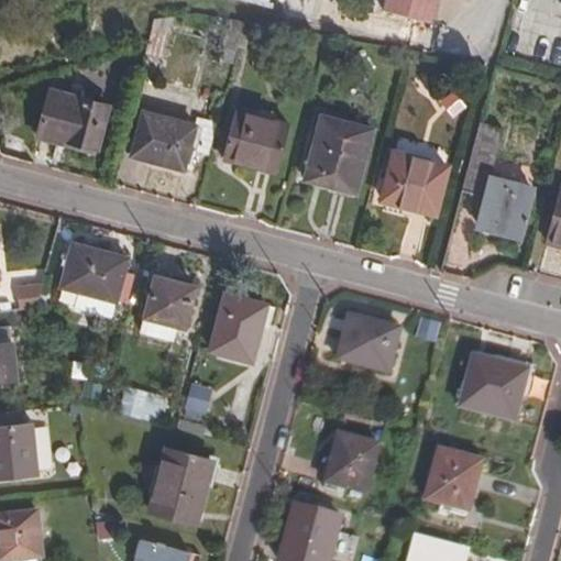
[(387,0),(385,9),(436,22),(441,0),(387,0)]
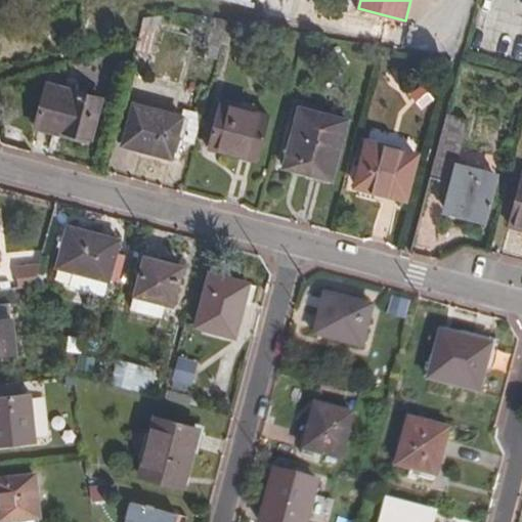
[(136,53),(154,57),(162,31),(142,26),(139,39),(136,53)]
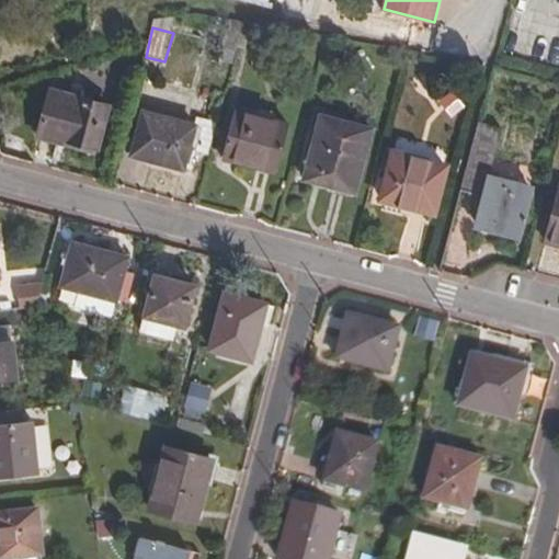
[(61,140),(99,150),(110,107),(53,92),(40,138),(60,144),(61,140)]
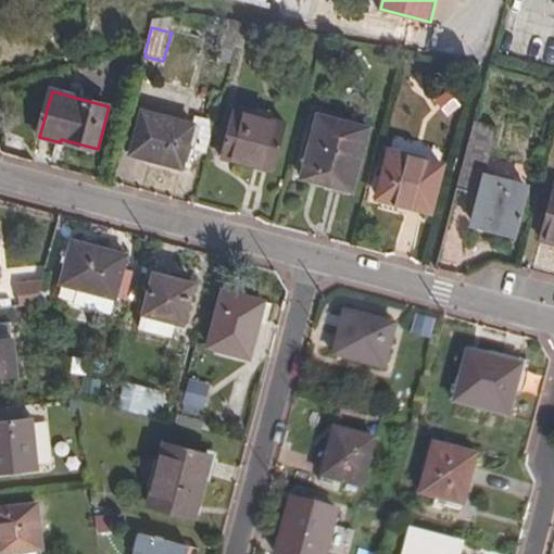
[(136,147),(186,160),(197,123),(147,109),(136,147)]
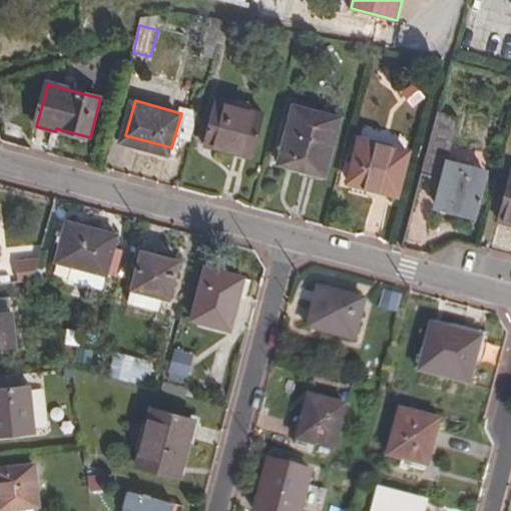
[(205,142),(253,155),(266,114),(217,100),(205,142)]
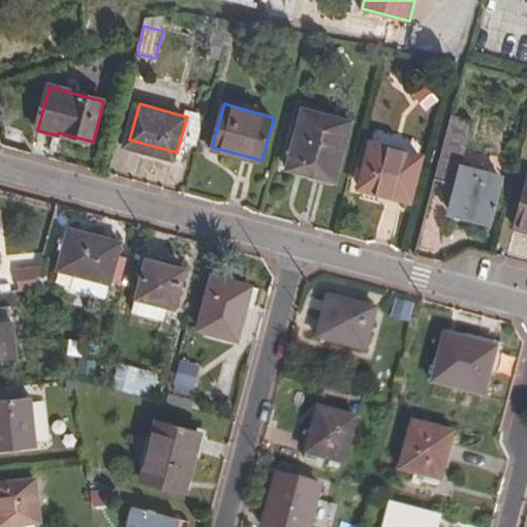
[(289,167),(337,180),(352,120),(306,106),(289,167)]
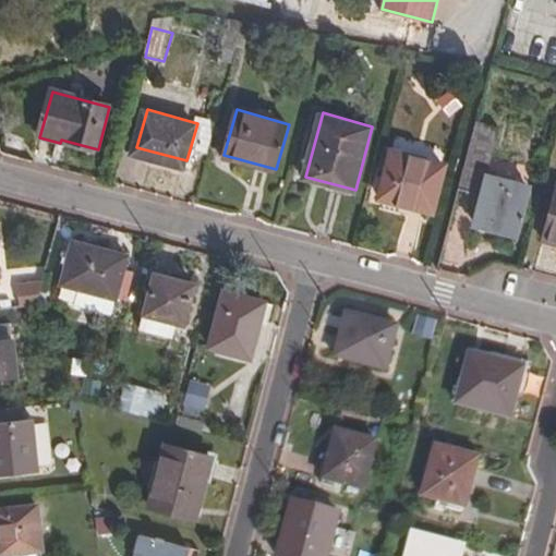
[(476,224),(519,236),(531,189),(488,177),(502,129),(478,122),(459,190),(484,196),(476,224)]
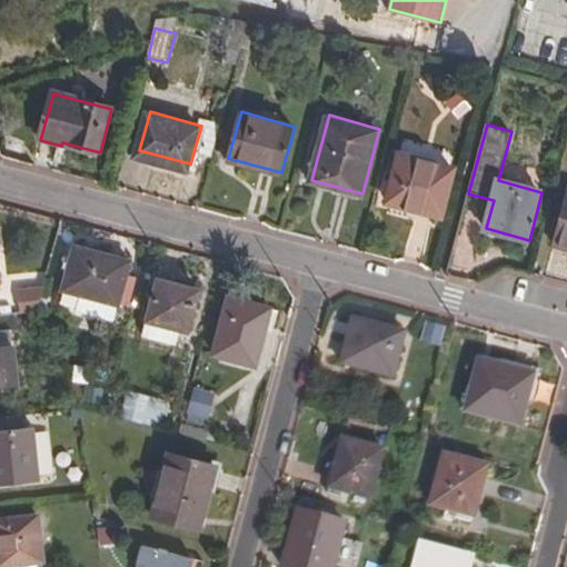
[(390,201),(443,215),(456,169),(404,155),(390,201)]
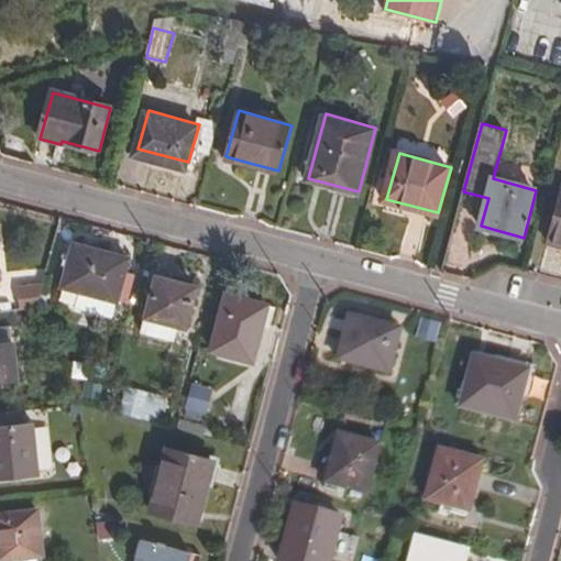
[(560,197),(549,242),(560,244),(560,197)]
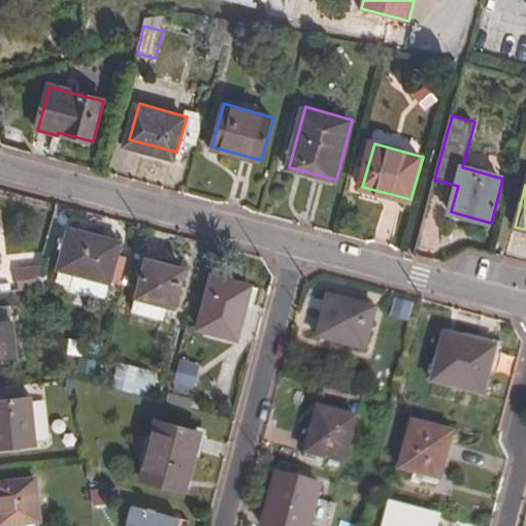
[(90,280),(107,284),(119,242),(71,230),(60,271),(90,280)]
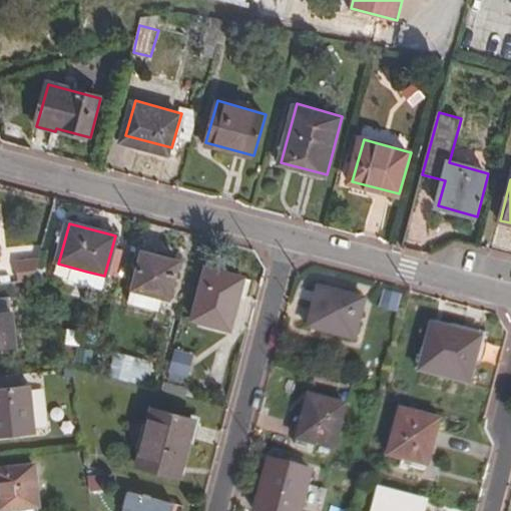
[(152,297),(164,300),(174,263),(138,253),(124,301),(149,308),(152,297)]
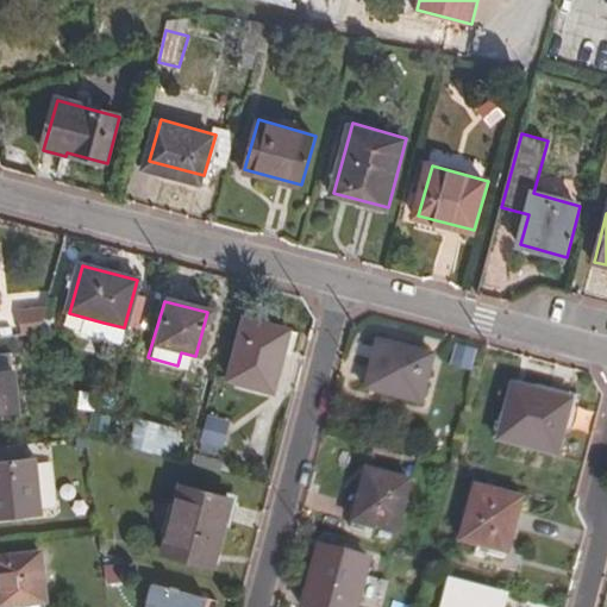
[(18,329),(41,327),(39,305),(17,306),(18,329)]
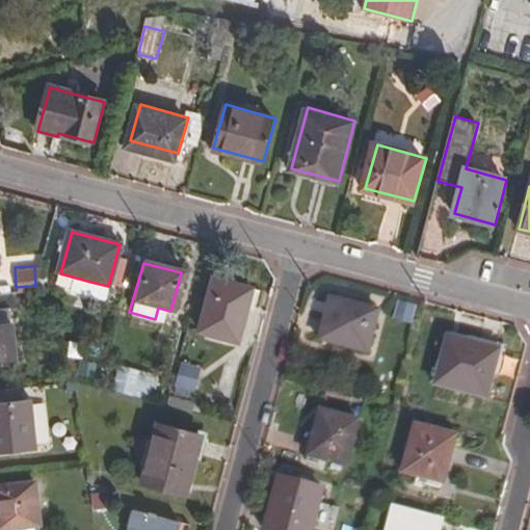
[(87,296),(104,301),(108,286),(90,282),(87,296)]
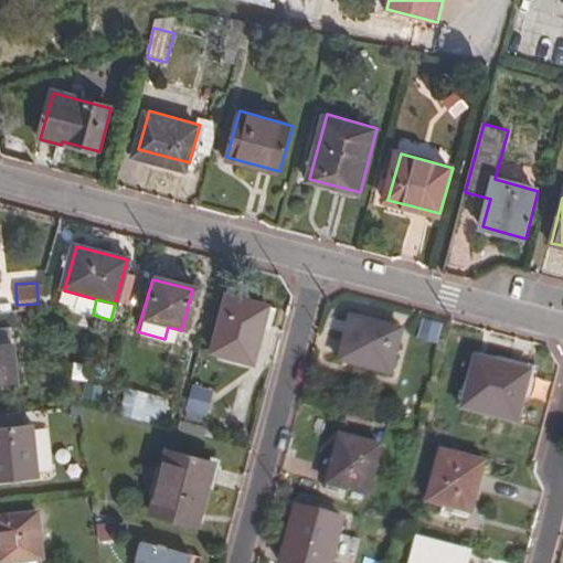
[(209,354),(250,367),(263,320),(245,317),(248,306),(223,299),(209,354)]
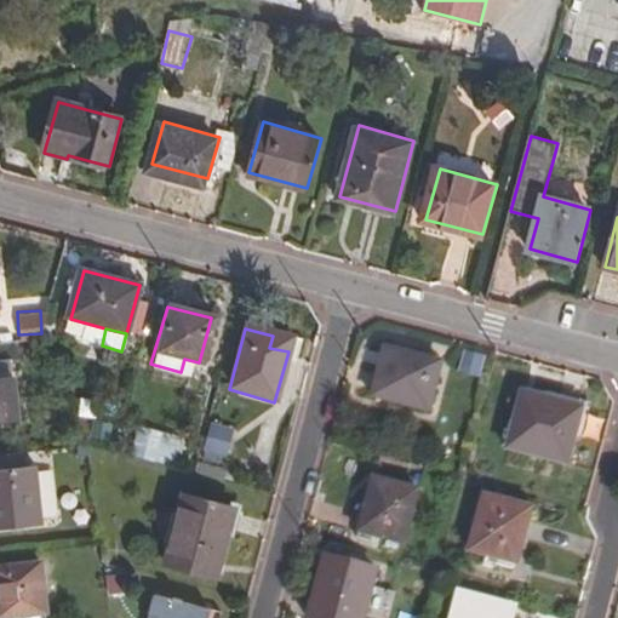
[(269,348),(289,352),(290,341),(273,336),(269,348)]
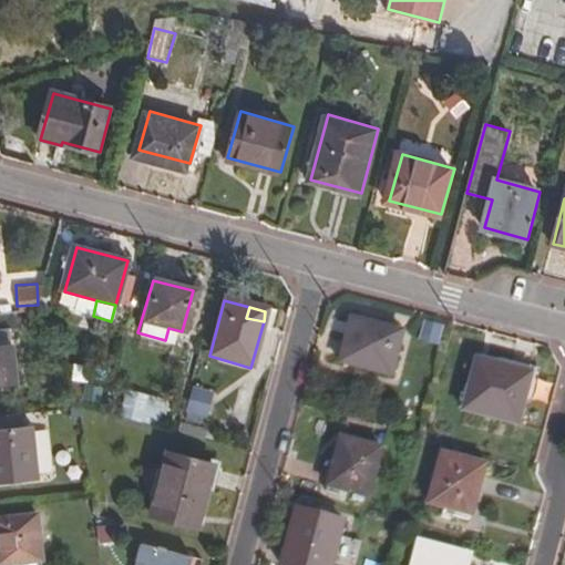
[(338,361),(387,373),(398,331),(349,318),(338,361)]
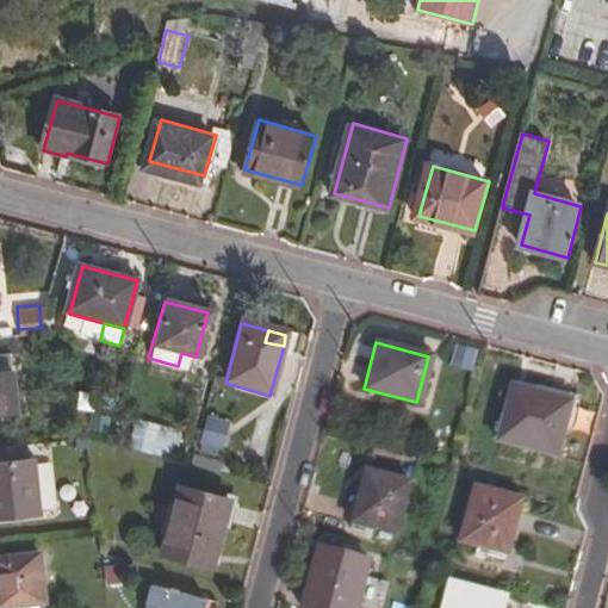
[(471,353),(457,349),(453,361),(469,366),(471,353)]
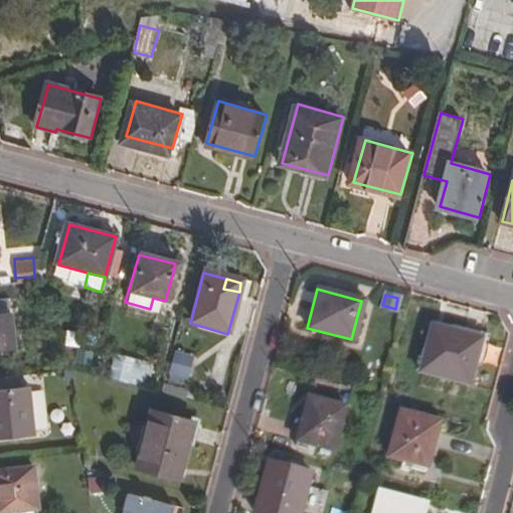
[(0,345),(18,343),(14,310),(0,311),(0,345)]
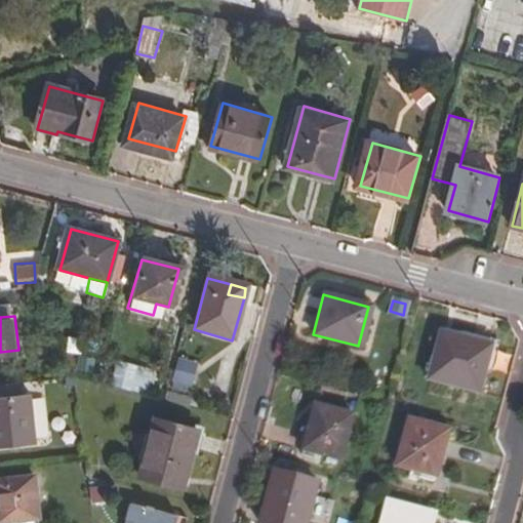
[(427,378),(477,393),(490,347),(439,332),(427,378)]
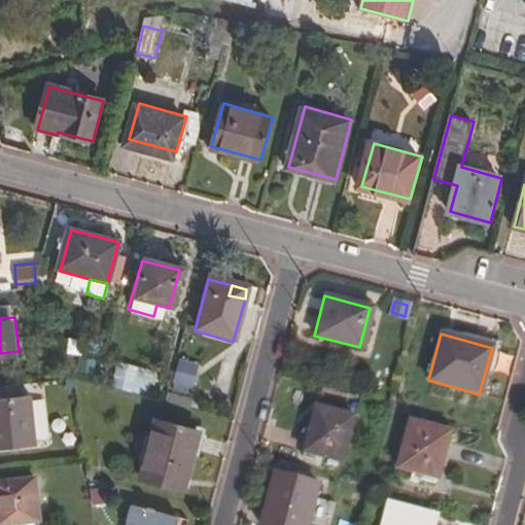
[(190,388),(199,360),(179,355),(171,382),(190,388)]
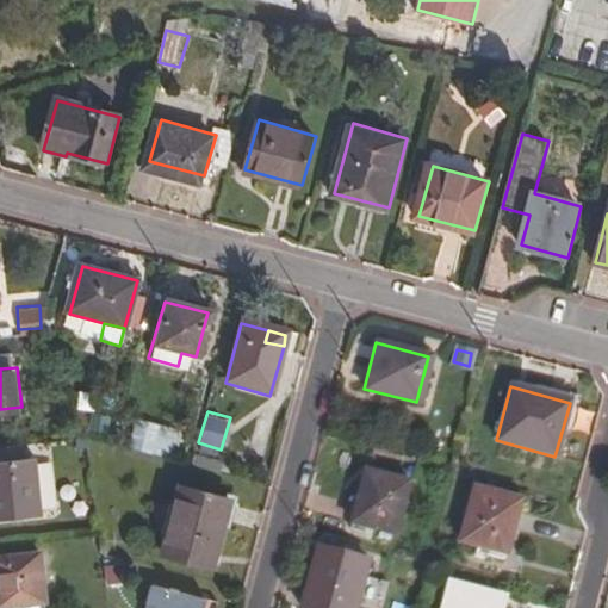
[(137,414),(126,441),(156,453),(167,426),(137,414)]
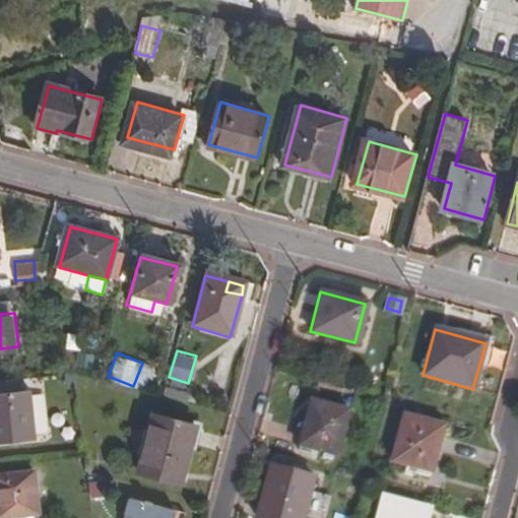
[(0,440),(36,437),(30,389),(0,391),(0,440)]
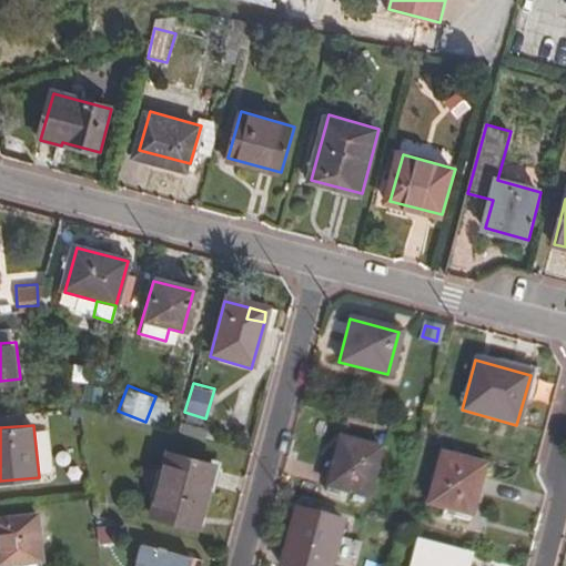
[(325,487),(365,497),(378,450),(337,437),(325,487)]
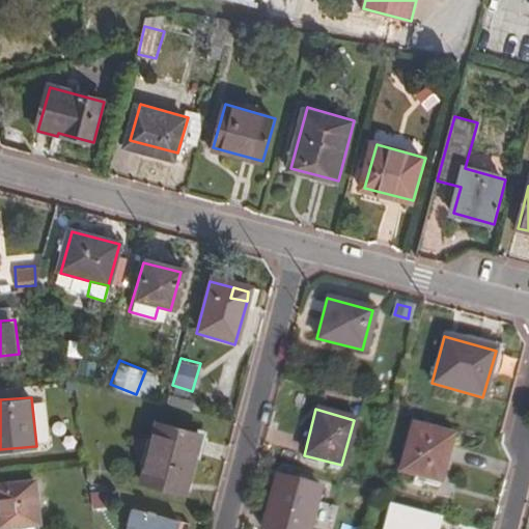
[(140,480),(185,493),(194,458),(190,456),(196,435),(156,422),(140,480)]
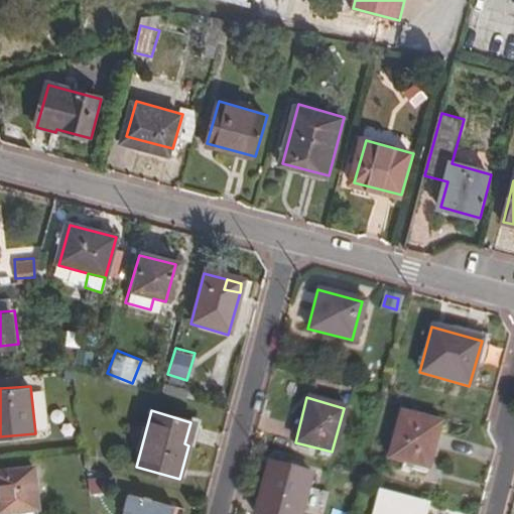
[(387,459),(426,469),(439,421),(400,411),(387,459)]
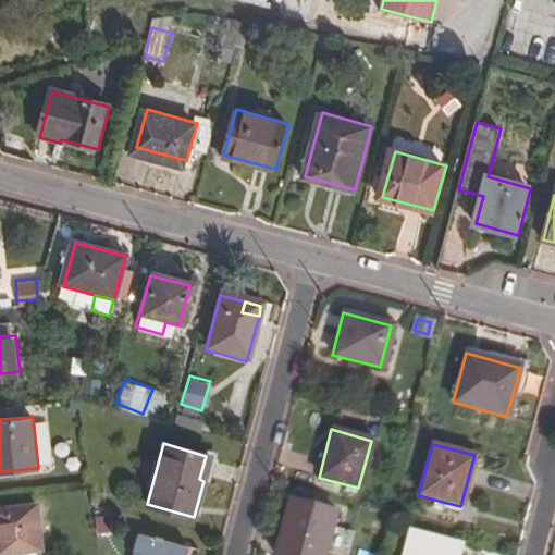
[(274,553),(282,554),(324,554),(337,512),(288,500),(274,553)]
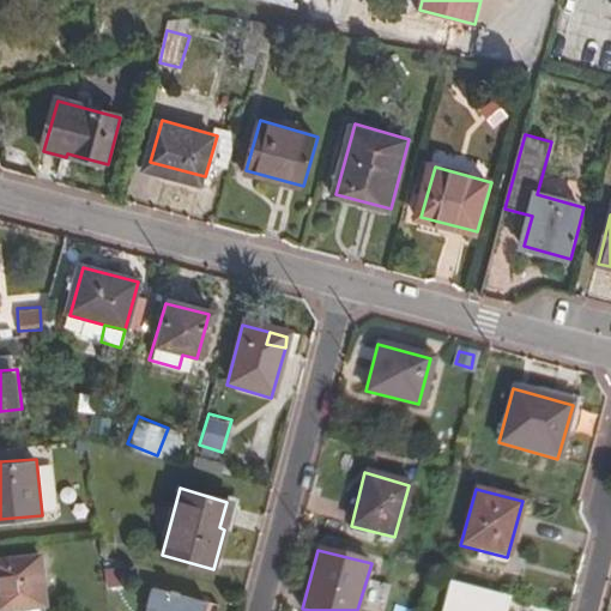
[(31,599),(50,597),(44,552),(0,558),(0,576),(0,578),(0,598),(2,602),(31,599)]
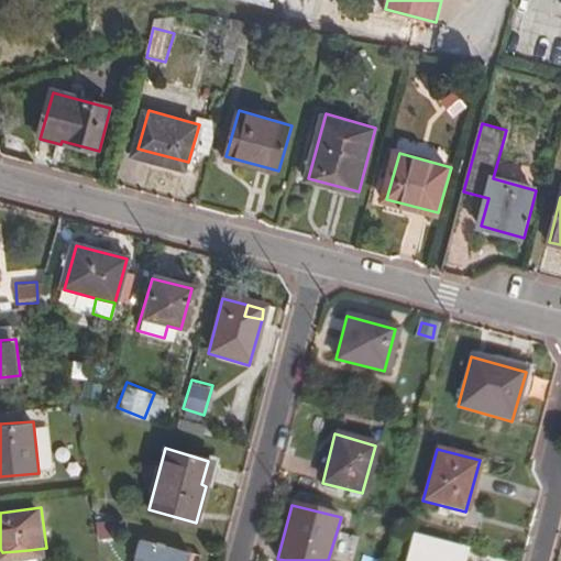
[(461,560),(464,550),(415,537),(408,560),(461,560)]
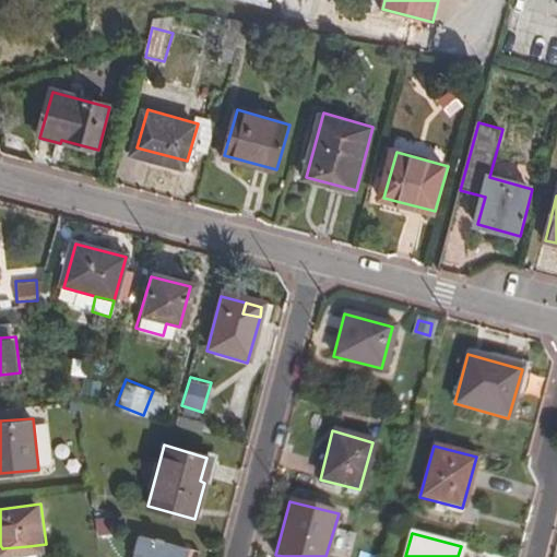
[(139,556),(182,556),(186,548),(134,534),(129,555),(139,556)]
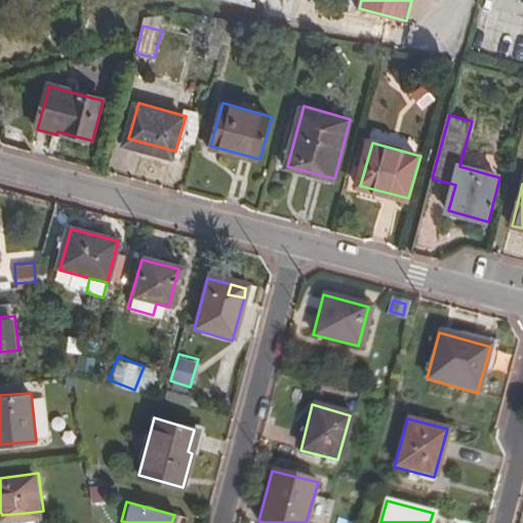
[(3,522),(27,522),(27,513),(2,515),(3,522)]
